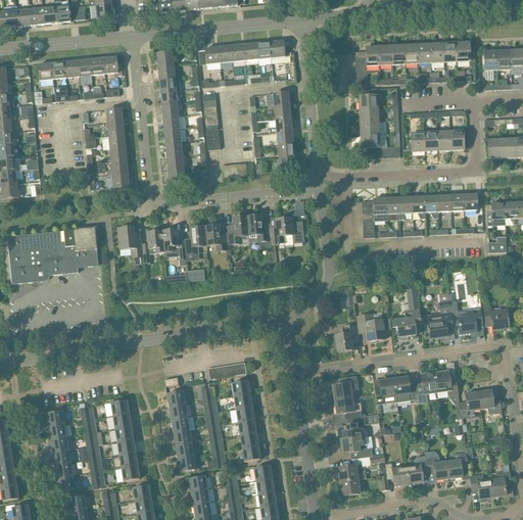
[(157,0),(159,11),(173,10),(171,0),(157,0)]
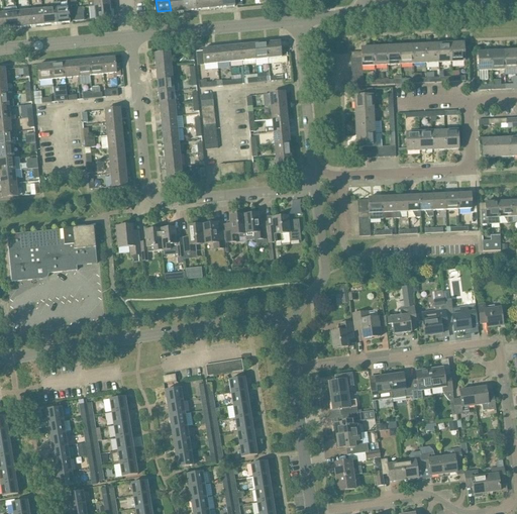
[(169,0),(171,10),(184,9),(182,0),(169,0)]
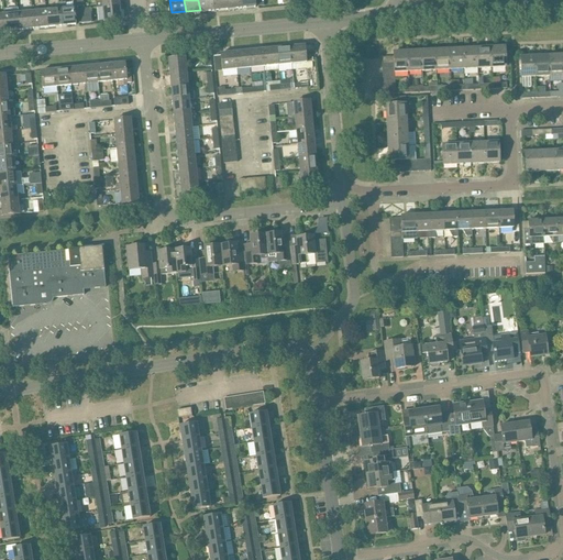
[(198,0),(200,10),(213,9),(212,0),(198,0)]
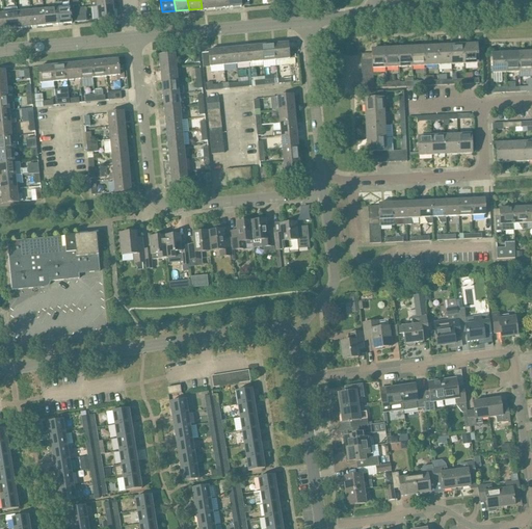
[(201,0),(202,8),(214,7),(213,0),(201,0)]
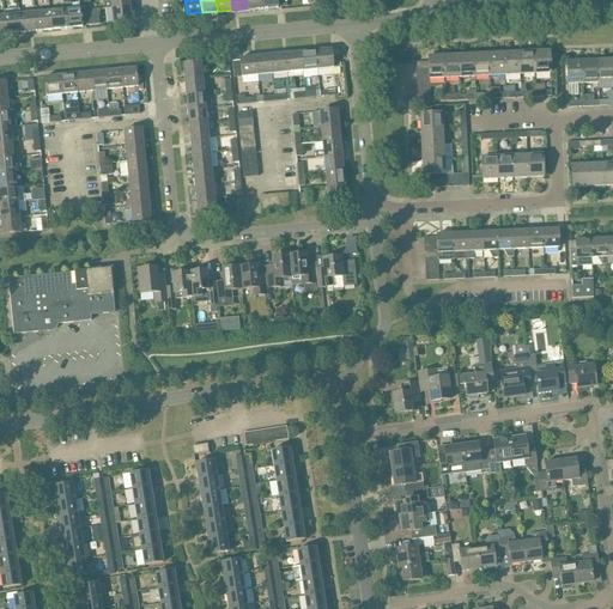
[(131,2),(111,5),(113,20),(132,18),(131,2)]
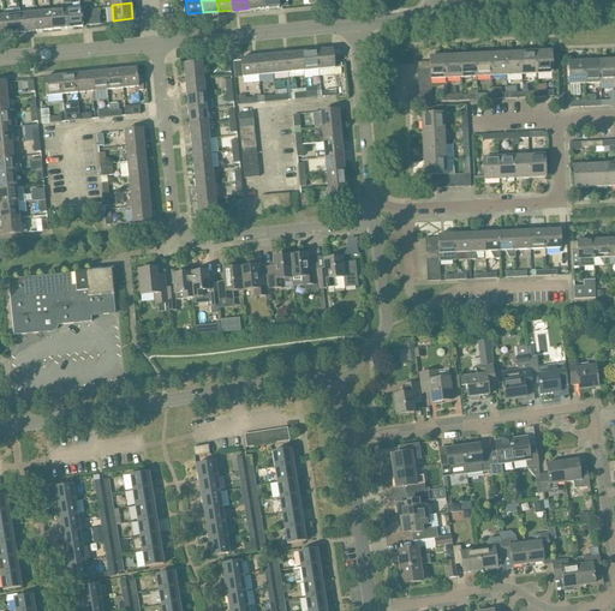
[(81,5),(65,6),(67,25),(83,24),(81,5)]
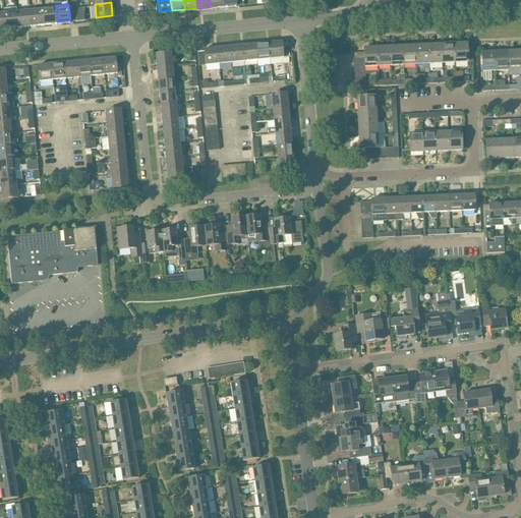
[(16,5),(4,6),(4,10),(6,26),(18,25),(17,9),(16,5)]
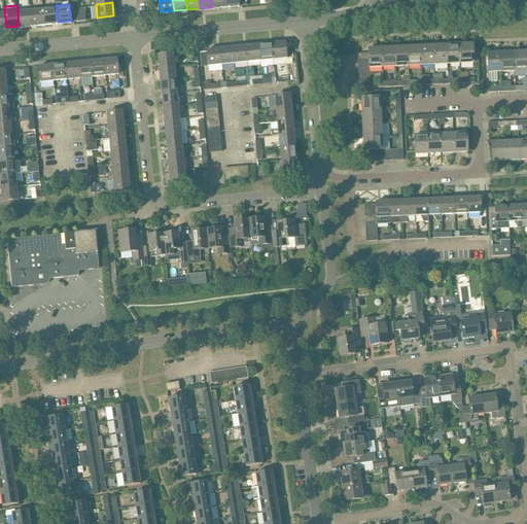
[(45,24),(58,22),(56,5),(43,6),(45,24)]
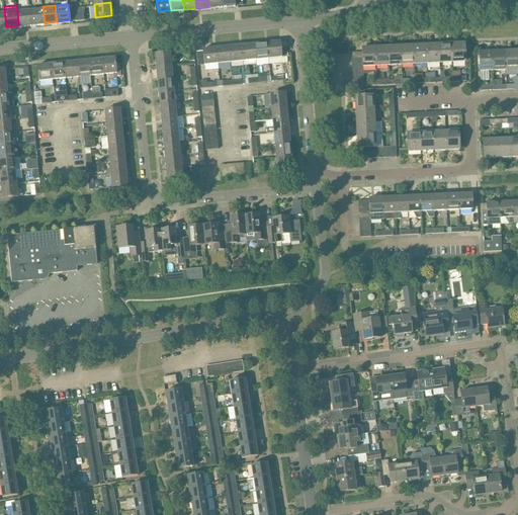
[(83,5),(71,6),(73,19),(84,18),(83,5)]
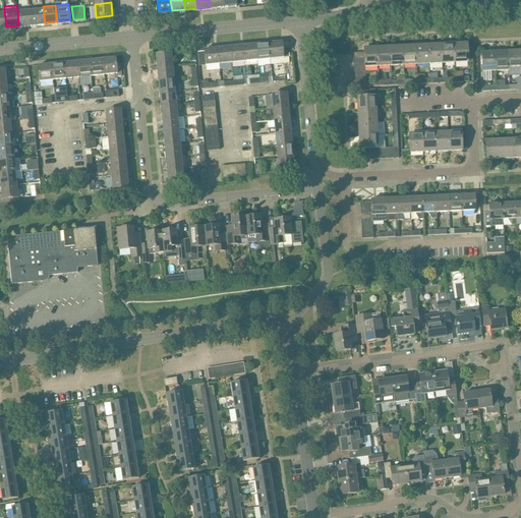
[(32,24),(45,23),(43,6),(30,8),(32,24)]
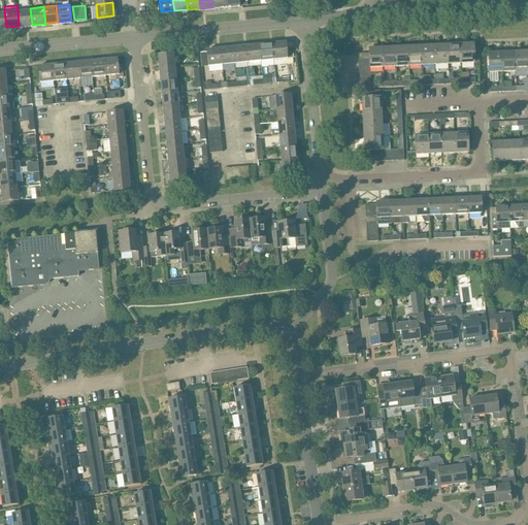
[(19,26),(32,25),(30,8),(18,9),(19,26)]
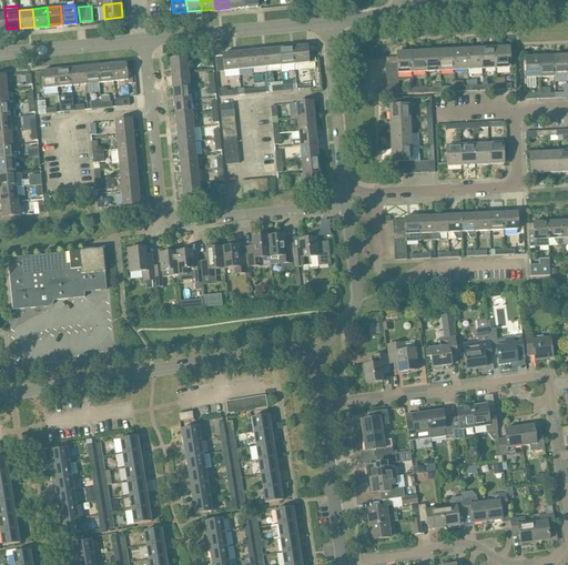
[(307,43),(292,44),(294,62),(294,68),(315,66),(314,53),(308,54),(307,43)]
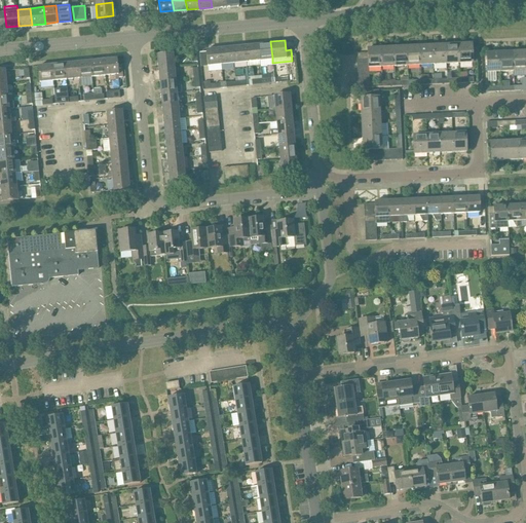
[(259,59),(272,58),(270,41),(258,42),(259,59)]
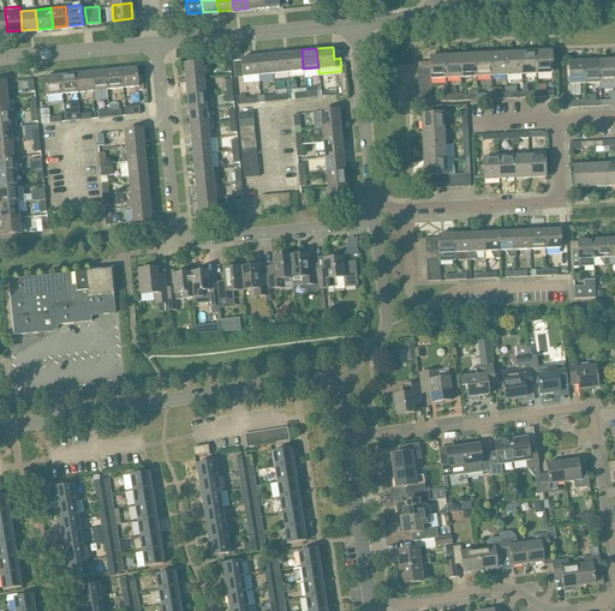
[(523,71),(537,70),(536,48),(521,49),(523,71)]
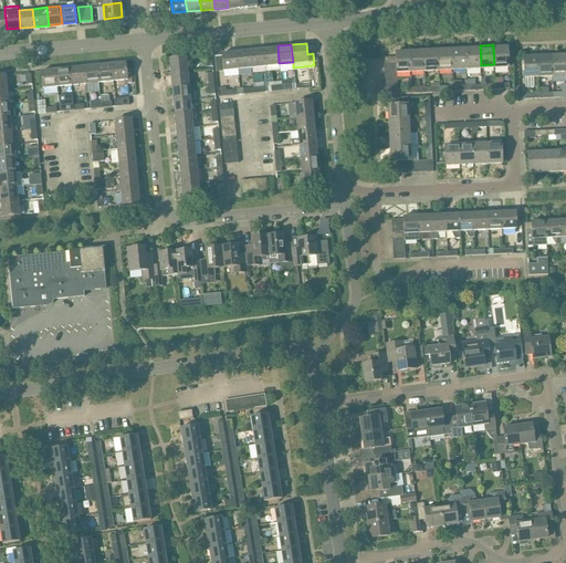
[(493,44),(494,64),(514,64),(513,49),(507,50),(507,44),(493,44)]
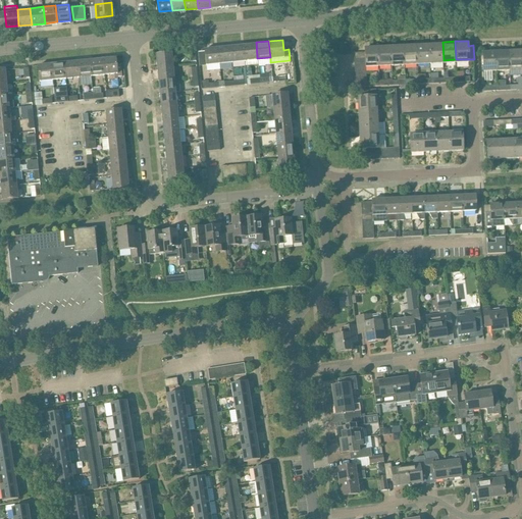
[(245,59),(257,58),(256,42),(243,43),(245,59)]
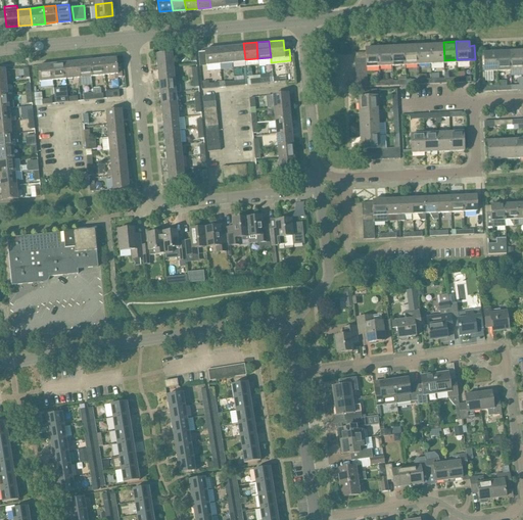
[(419,61),(431,61),(430,42),(418,43),(419,61)]
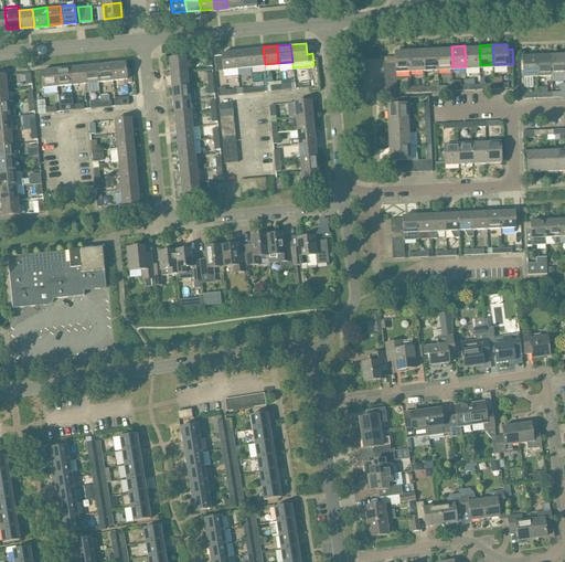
[(466,66),(480,65),(479,45),(465,45),(466,66)]
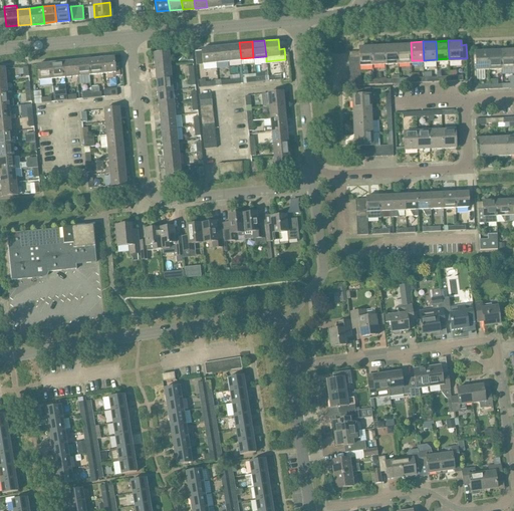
[(228,59),(241,58),(239,42),(227,43),(228,59)]
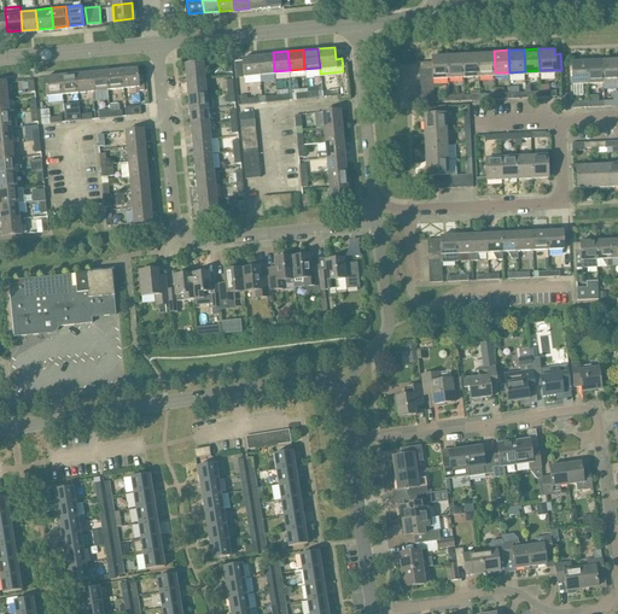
[(479,74),(495,72),(494,51),(478,52),(479,74)]
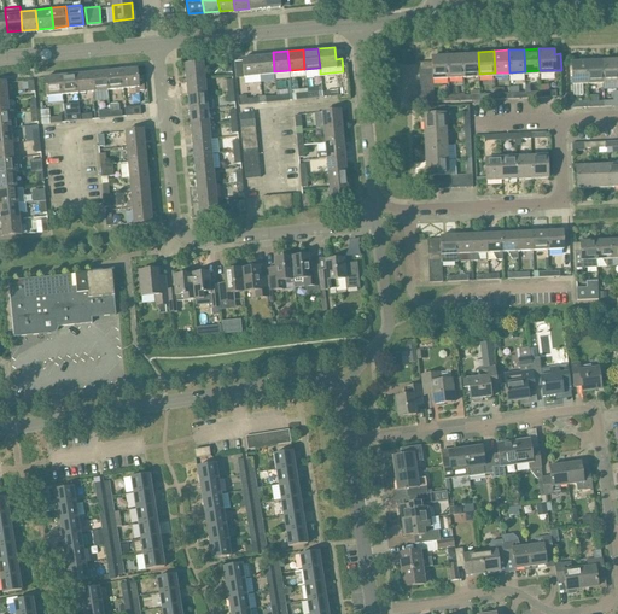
[(260,72),(274,71),(273,52),(257,54),(260,72)]
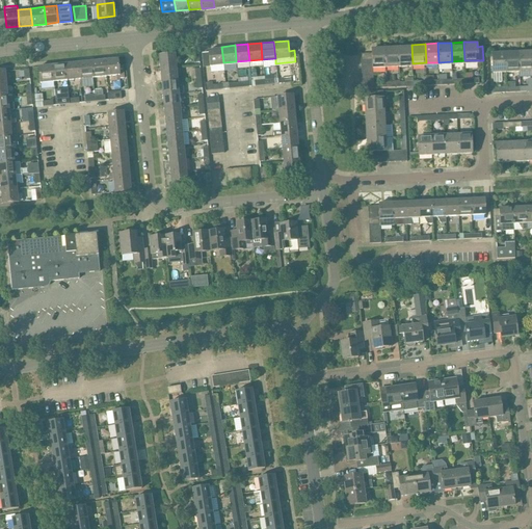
[(387,64),(399,64),(398,45),(386,46),(387,64)]
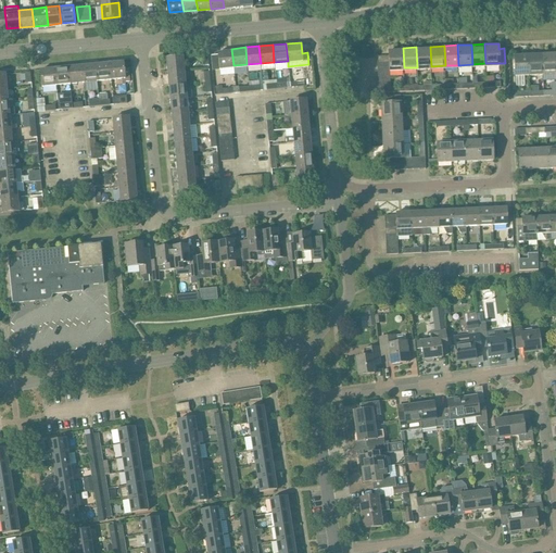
[(417,67),(431,66),(430,47),(416,47),(417,67)]
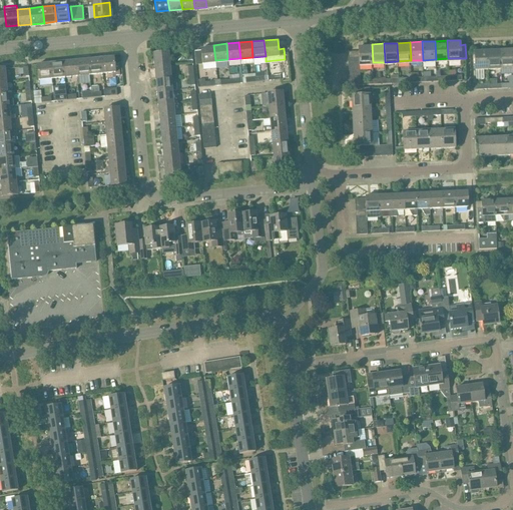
[(359,48),(360,55),(360,60),(360,63),(373,62),(372,44),(359,45),(359,48)]
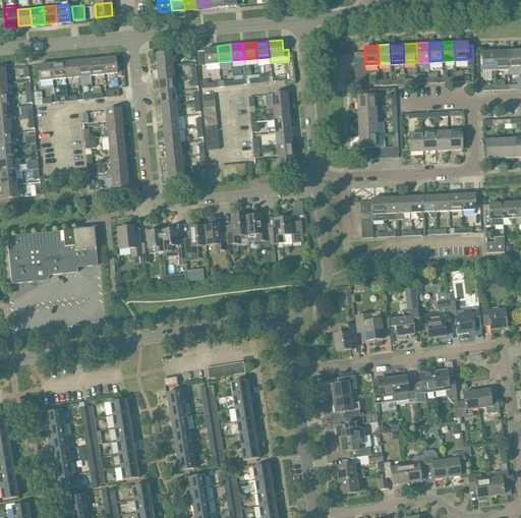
[(217,46),(204,47),(206,63),(206,69),(219,67),(219,61),(217,46)]
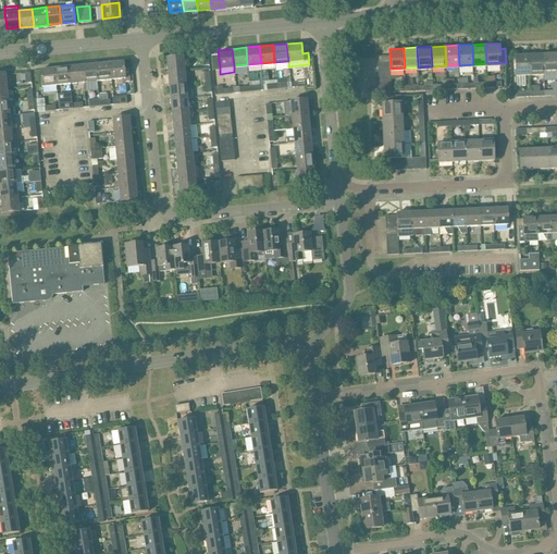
[(530,73),(544,72),(543,52),(530,53),(530,73)]
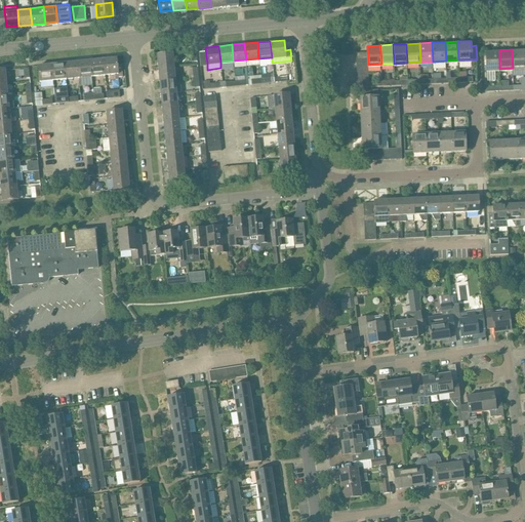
[(513,68),(524,67),(524,54),(524,49),(512,49),(513,68)]
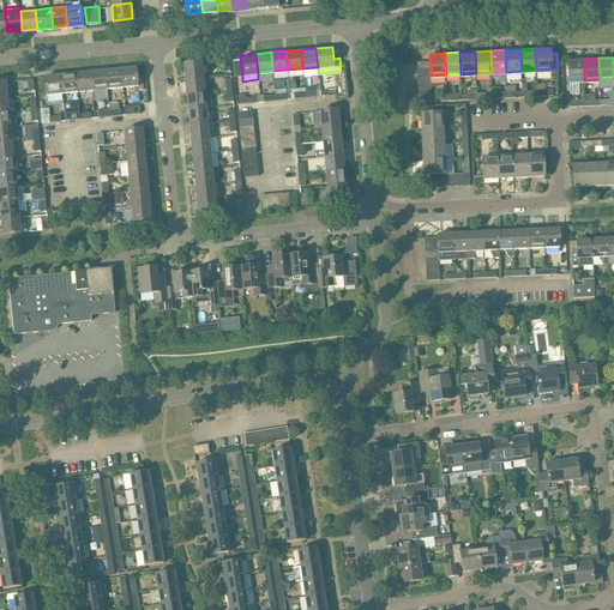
[(569,82),(584,80),(584,59),(569,60),(569,82)]
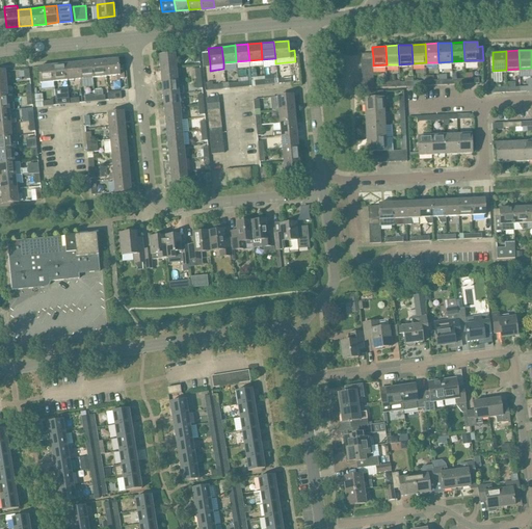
[(158,53),(160,67),(177,65),(175,52),(158,53)]
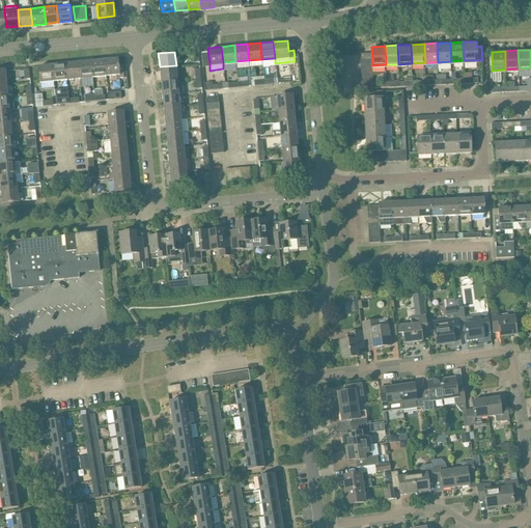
[(117,56),(104,57),(106,75),(116,74),(116,79),(113,79),(113,86),(120,85),(119,77),(123,76),(122,63),(118,64),(117,56)]
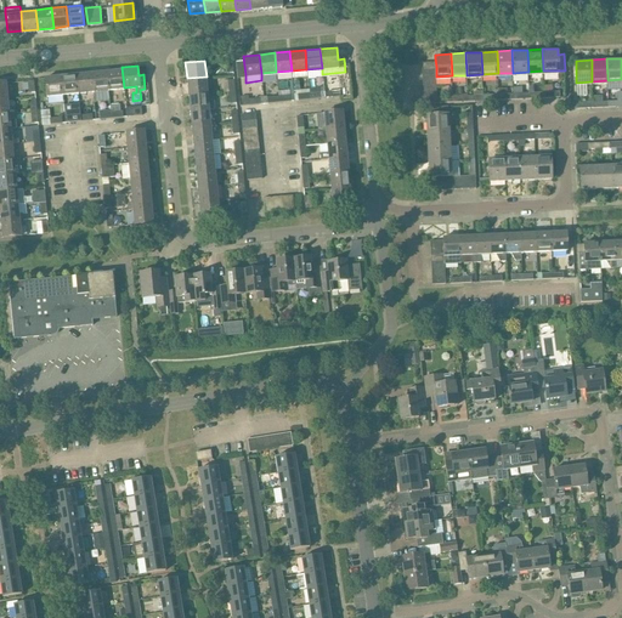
[(107,69),(108,89),(124,88),(122,67),(107,69)]
